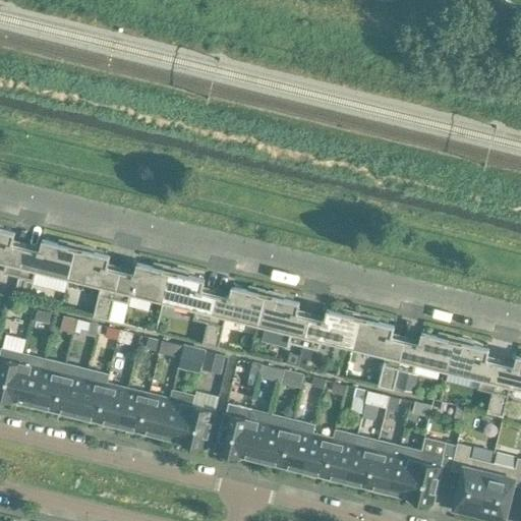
[(0,261),(6,263),(4,272),(19,276),(25,248),(13,245),(14,244),(12,243),(15,233),(0,229),(0,261)]
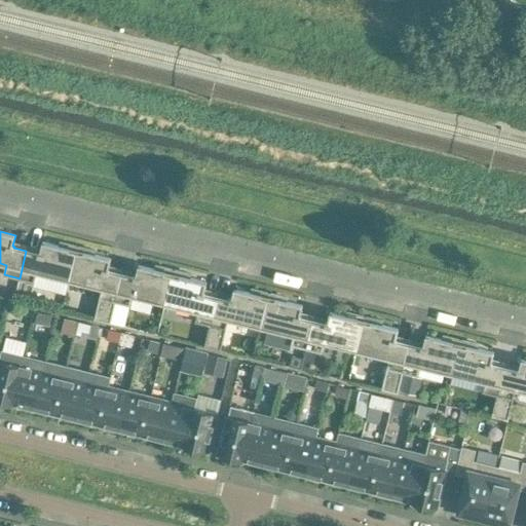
[(37,272),(69,280),(78,247),(61,242),(60,247),(43,241),(40,253),(38,253),(26,251),(20,278),(34,283),(37,272)]
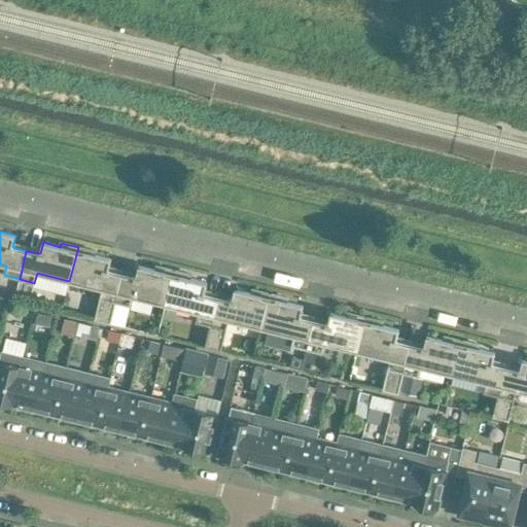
[(95,251),(78,247),(69,281),(102,289),(95,320),(111,323),(116,303),(115,303),(123,274),(110,271),(108,270),(111,259),(94,255),(95,251)]
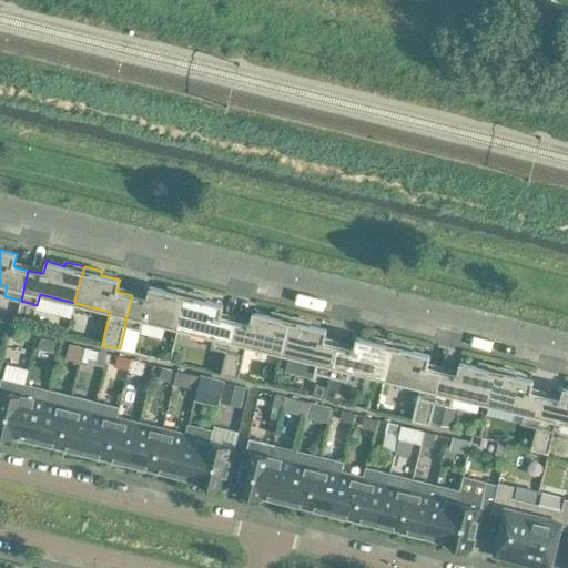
[(143,320),(179,328),(188,292),(170,286),(169,291),(150,286),(146,298),(145,297),(145,298),(132,295),(124,326),(125,326),(141,331),(143,320)]
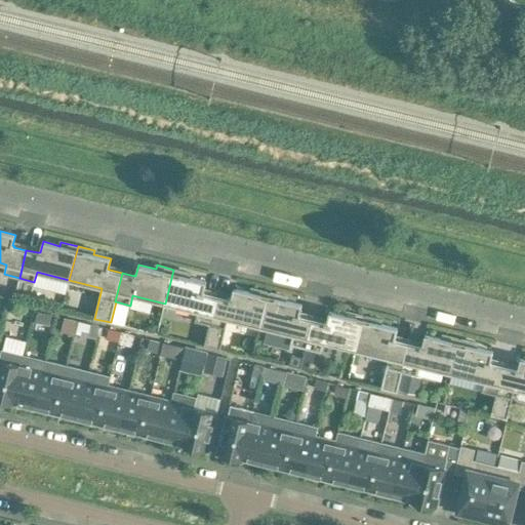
[(190,274),(173,270),(165,304),(197,312),(195,321),(209,325),(210,325),(217,296),(205,293),(205,292),(204,292),(206,282),(189,277),(190,274)]
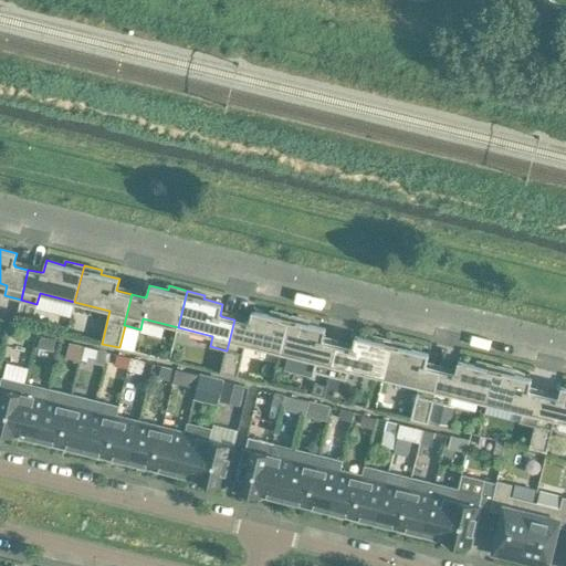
[(226,350),(220,373),(238,377),(245,344),(281,353),(290,315),(272,311),(271,315),(252,311),(249,322),(248,322),(248,323),(234,320),(227,350),(226,350)]
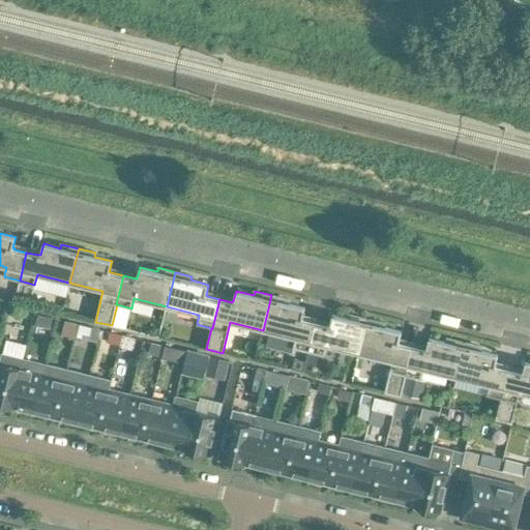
[(289,299),(271,295),(263,330),(296,339),(293,348),(308,352),(316,323),(303,320),(303,319),(302,319),(305,307),(288,303),(289,299)]
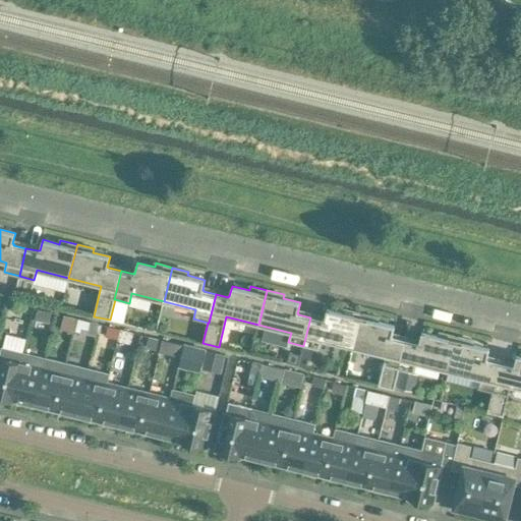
[(17,297),(9,295),(6,307),(14,309),(17,297)]
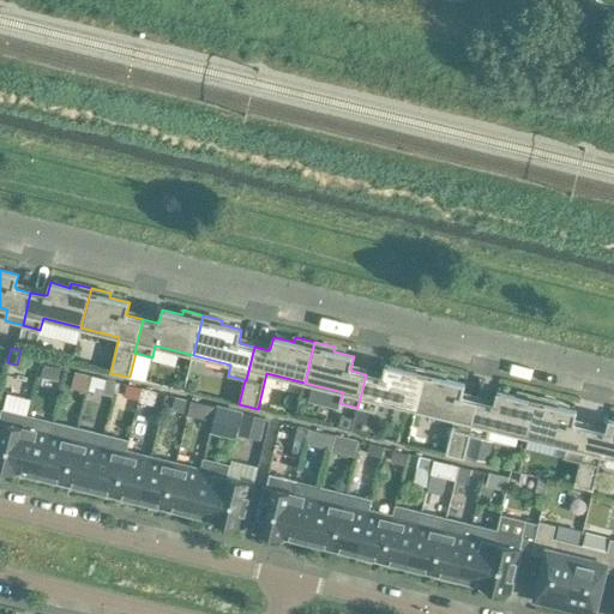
[(42,363),(40,373),(55,377),(58,368),(42,363)]
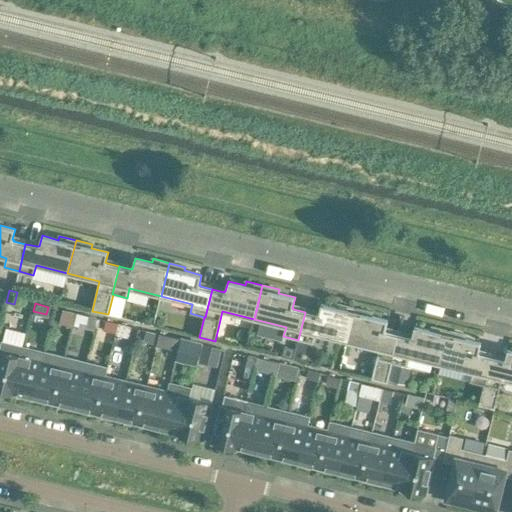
[(315,334),(347,342),(355,308),(339,304),(338,308),(321,304),(319,314),(317,314),(317,315),(305,312),(298,340),(313,343),(315,334)]
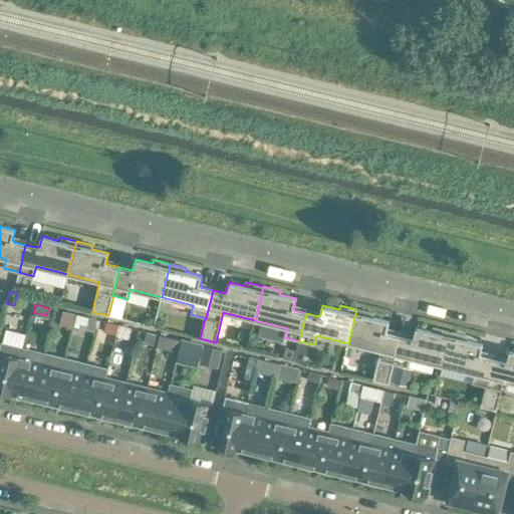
[(373,313),(356,309),(348,343),(380,351),(373,380),(389,384),(394,364),(394,363),(400,336),(388,333),(389,332),(387,332),(390,321),(372,317),(373,313)]
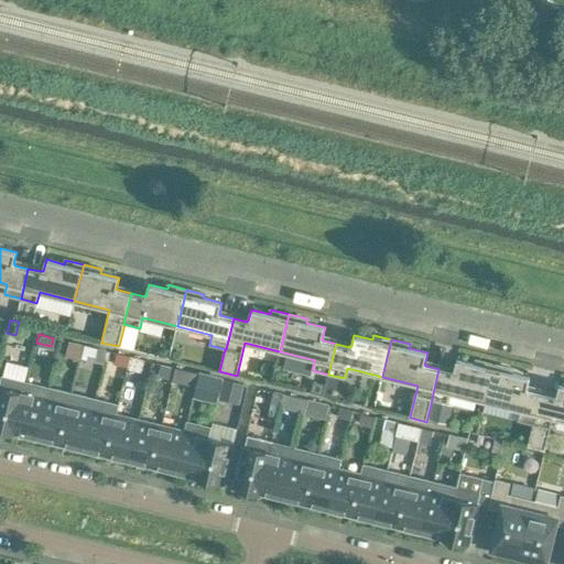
[(65,340),(61,356),(76,359),(79,344),(65,340)]
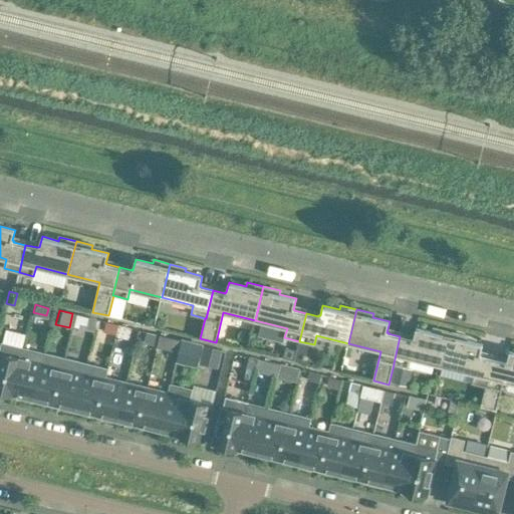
[(97,319),(89,318),(86,329),(94,331),(97,319)]
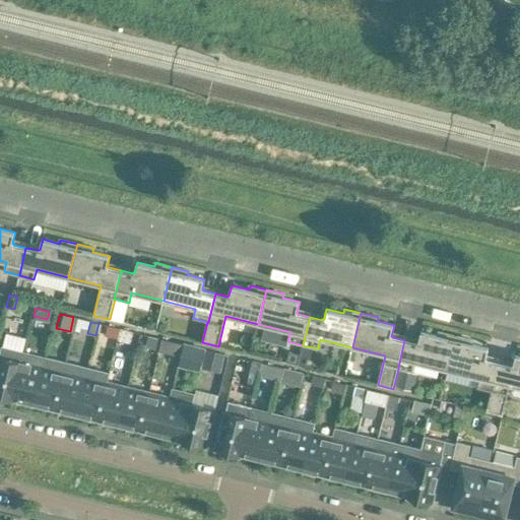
[(108,326),(106,335),(118,338),(120,329),(108,326)]
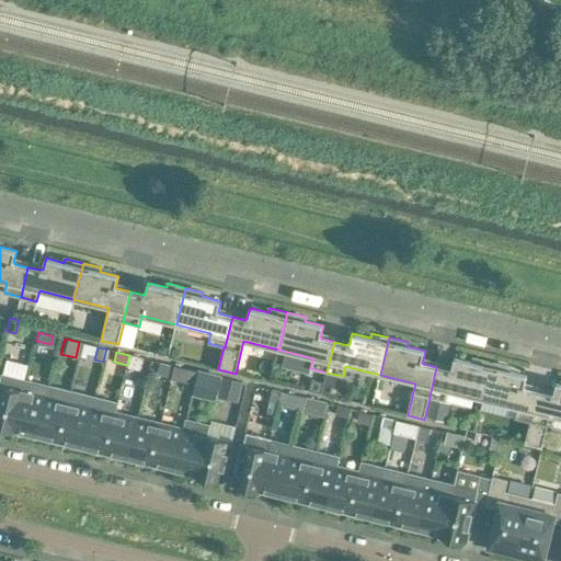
[(127,365),(126,367),(140,370),(144,358),(129,355),(127,365)]
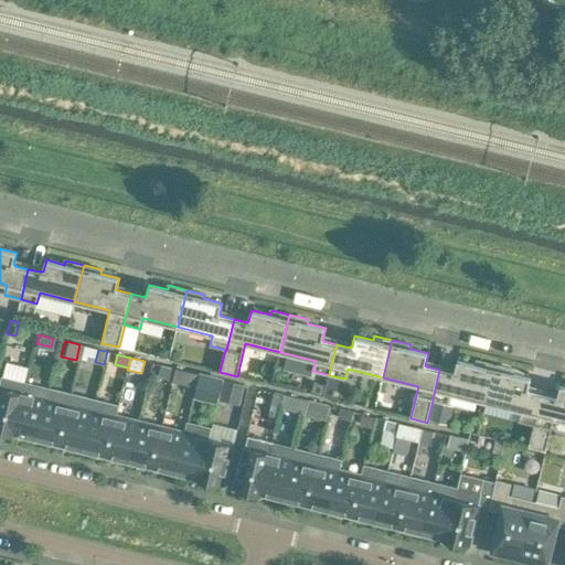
[(451,394),(486,403),(496,365),(477,361),(476,365),(458,361),(455,372),(454,372),(452,373),(439,370),(433,400),(433,401),(448,404),(451,394)]
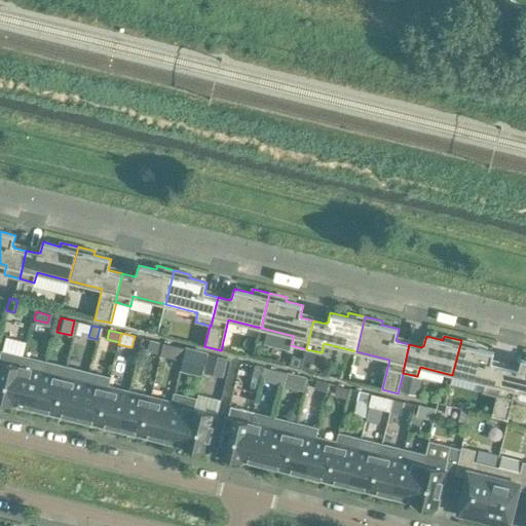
[(150,340),(147,352),(161,355),(164,343),(150,340)]
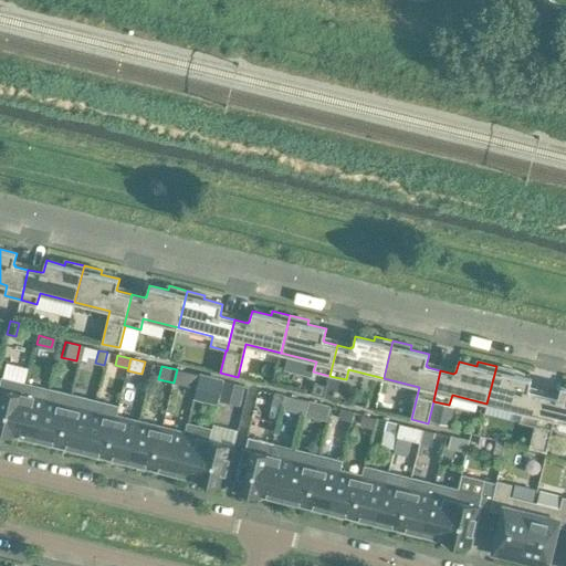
[(514,370),(496,366),(486,404),(522,411),(520,422),(535,426),(536,426),(544,396),(531,392),(531,391),(528,391),(532,379),(513,375),(514,370)]
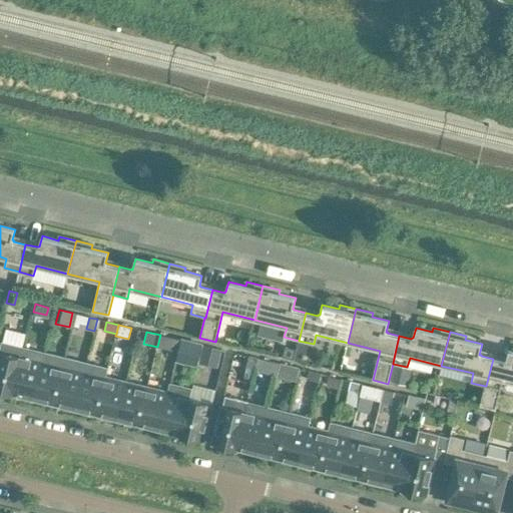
[(170,337),(167,350),(178,352),(181,340),(170,337)]
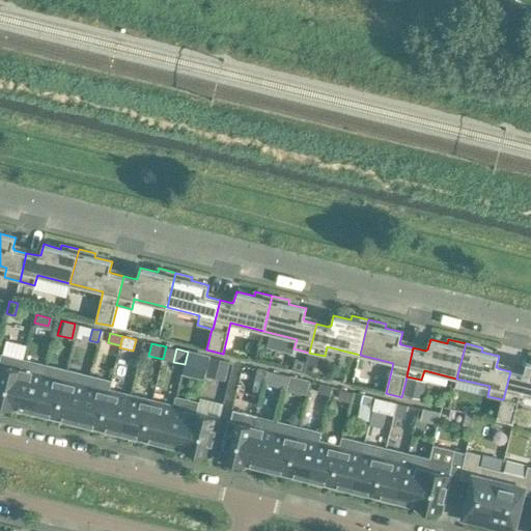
[(193,353),(190,367),(202,370),(205,356),(193,353)]
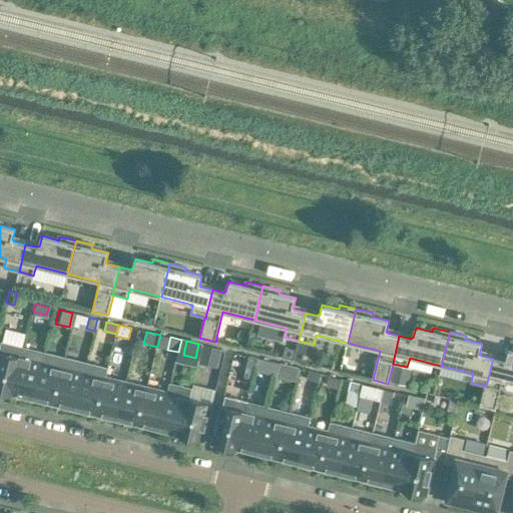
[(0,393),(12,396),(23,348),(1,343),(0,348),(0,393)]
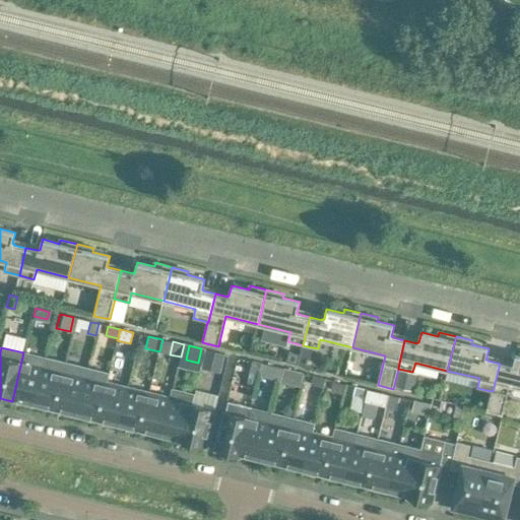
[(205,349),(202,360),(223,365),(225,354),(205,349)]
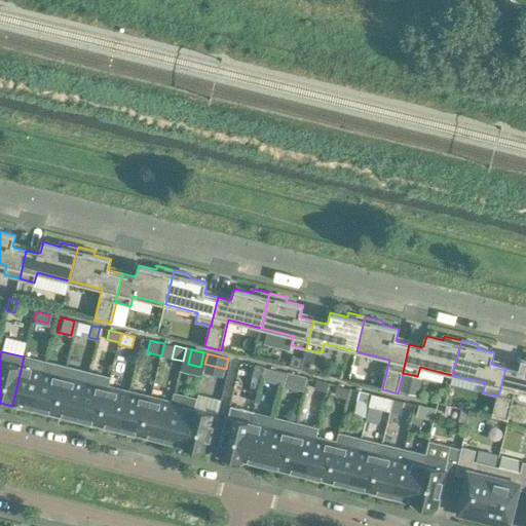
[(45,362),(24,357),(12,406),(13,403),(34,408),(45,362)]
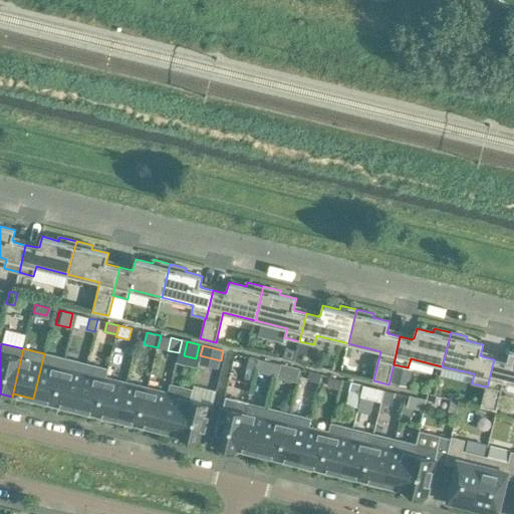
[(285,348),(283,358),(292,360),(295,350),(285,348)]
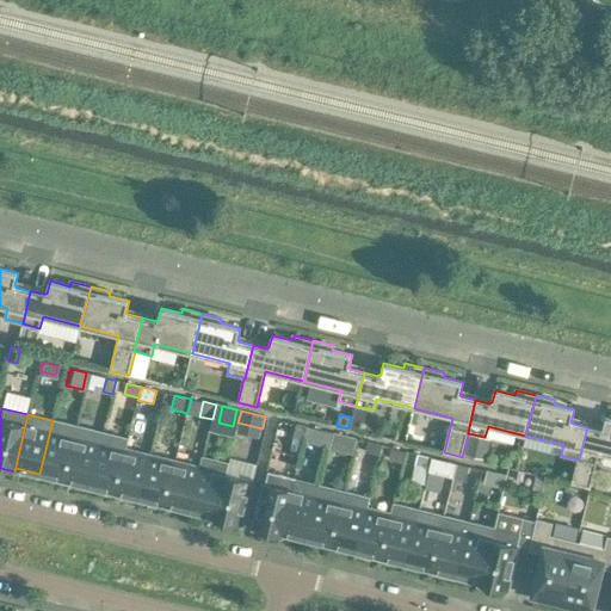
[(599,454),(610,456),(610,418),(606,418),(603,430),(602,430),(602,431),(587,427),(579,460),(578,460),(572,483),(591,488),(599,454)]
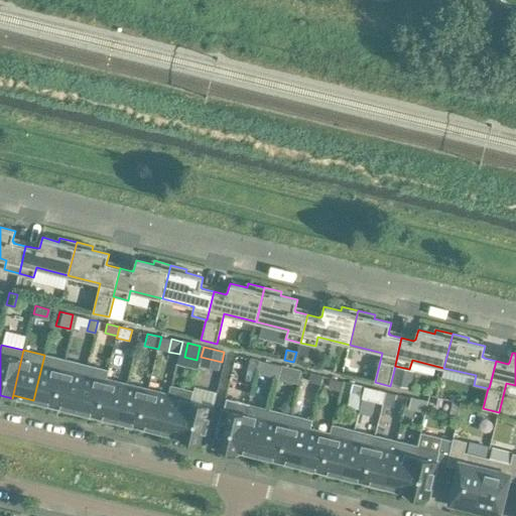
[(33,400),(54,405),(66,360),(44,355),(33,400)]
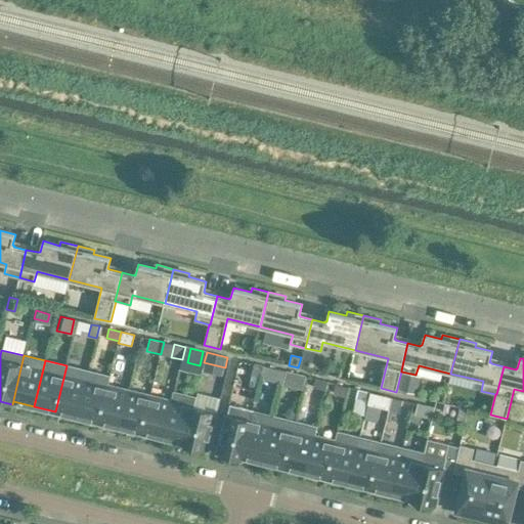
[(260,378),(263,366),(255,364),(252,376),(260,378)]
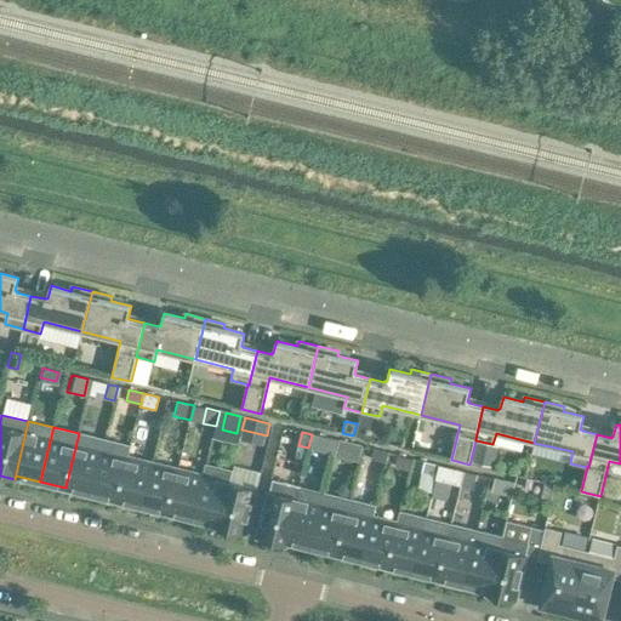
[(79,433),(66,488),(91,494),(104,439),(79,433)]
